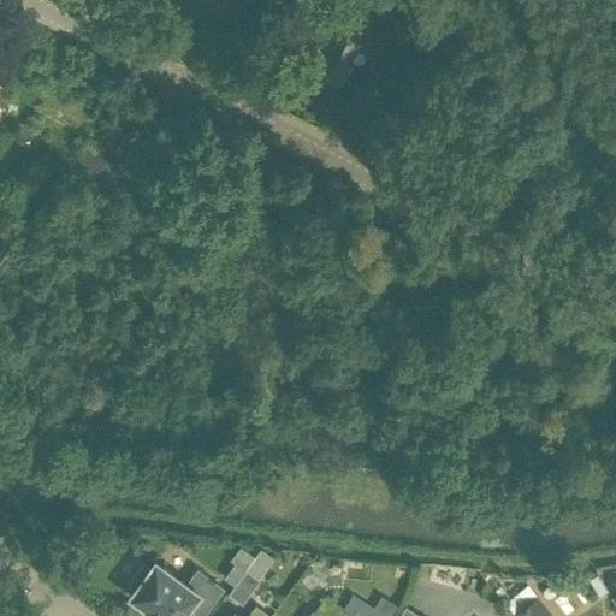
[(338,86),(351,66),(345,63),(361,39),(336,22),(348,4),(342,0),(332,0),(319,22),(330,29),(307,64),(332,81),(338,86)]
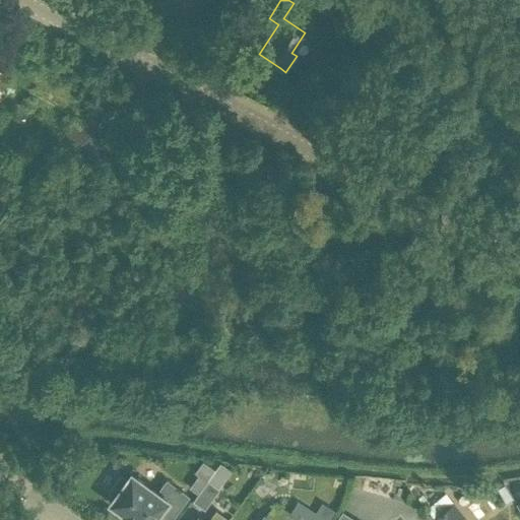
[(157,494),(130,473),(125,480),(121,477),(110,493),(114,497),(109,503),(132,519),(153,519),(159,512),(171,519),(188,497),(167,481),(157,494)]
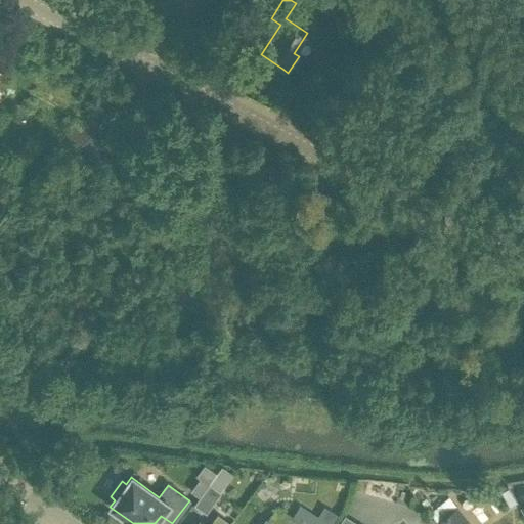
[(205,513),(220,493),(209,484),(193,505),(205,513)]
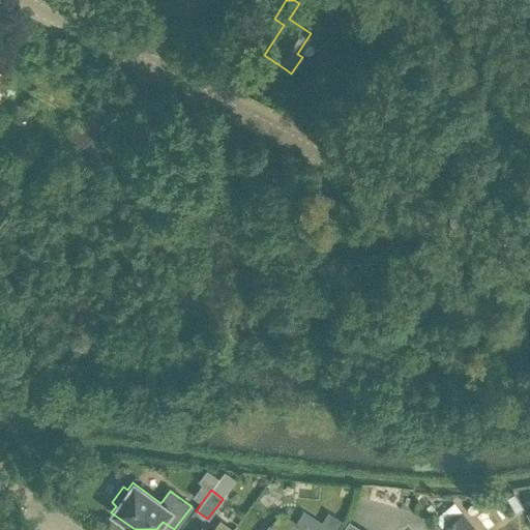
[(514,512),(522,509),(513,495),(506,499),(514,512)]
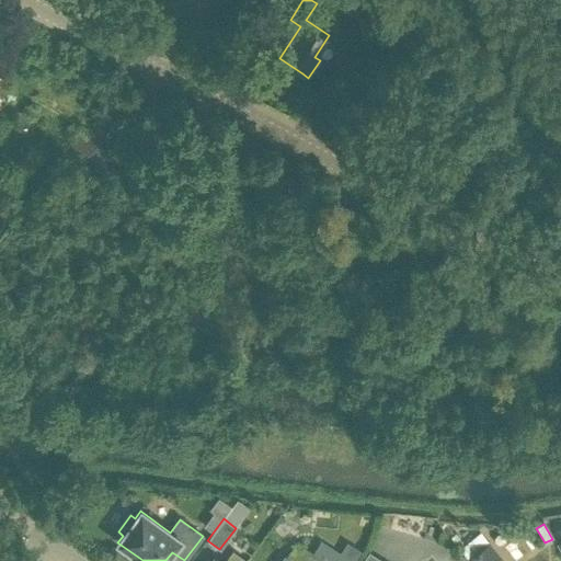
[(560,526),(550,534),(560,551),(560,526)]
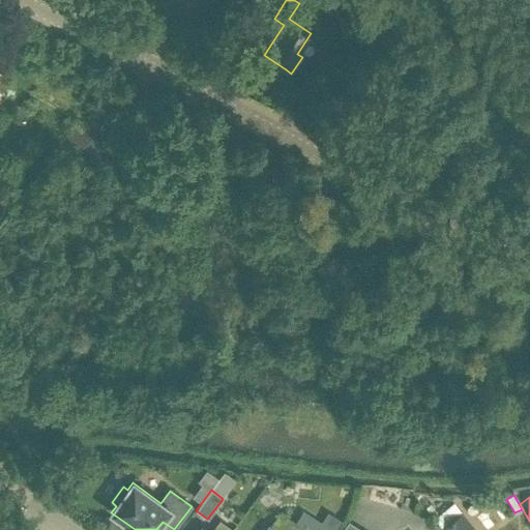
[(441,529),(476,529),(462,511),(441,529)]
